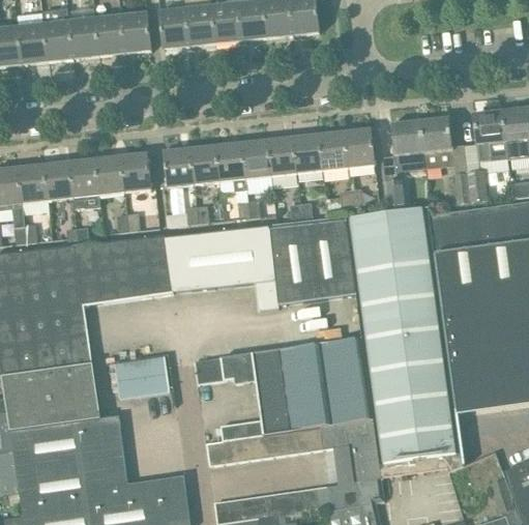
[(241,39),(267,37),(263,0),(255,0),(237,2),(241,39)]
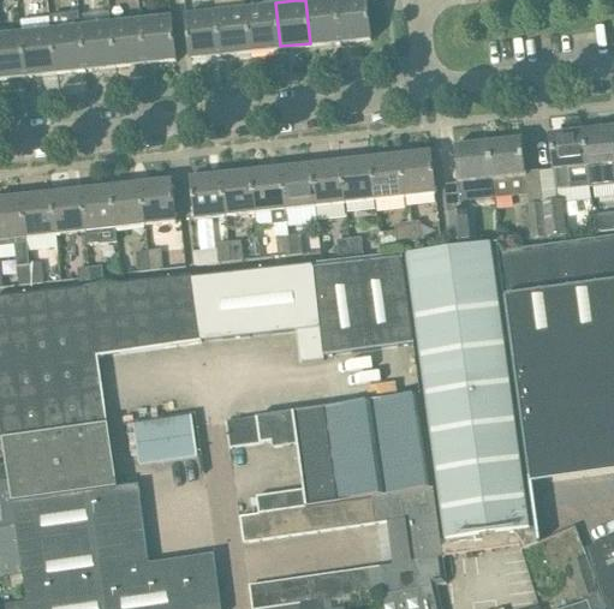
[(310,43),(339,40),(335,0),(305,0),(310,43)]
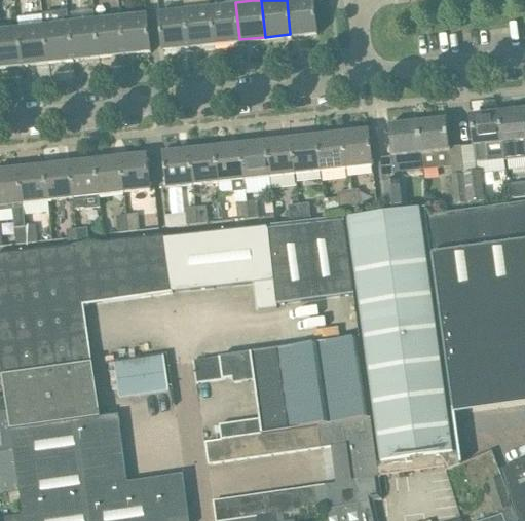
[(287,0),(290,34),(316,31),(313,0),(287,0)]
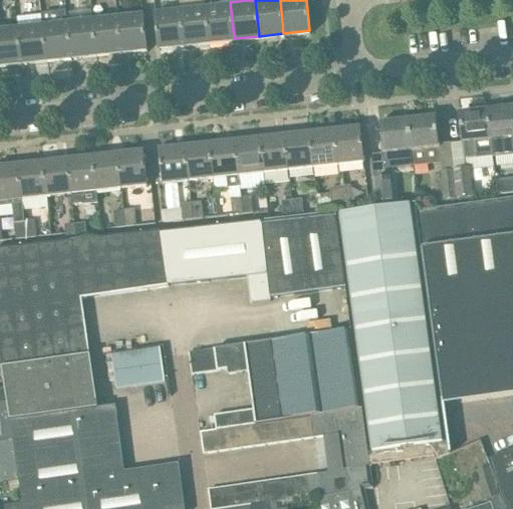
[(205,5),(209,41),(234,38),(230,2),(205,5)]
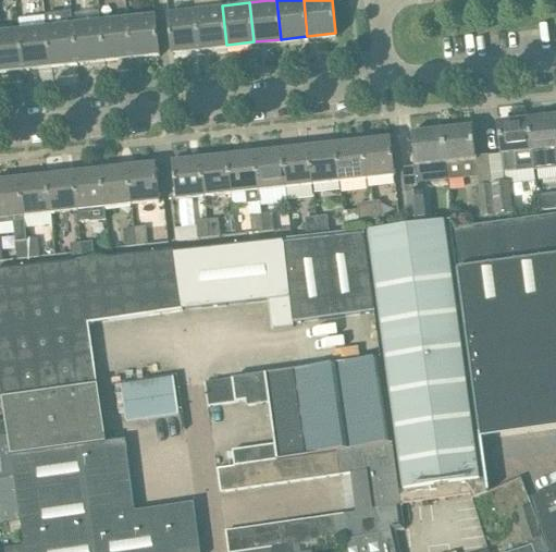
[(199,48),(226,45),(222,5),(195,9),(199,48)]
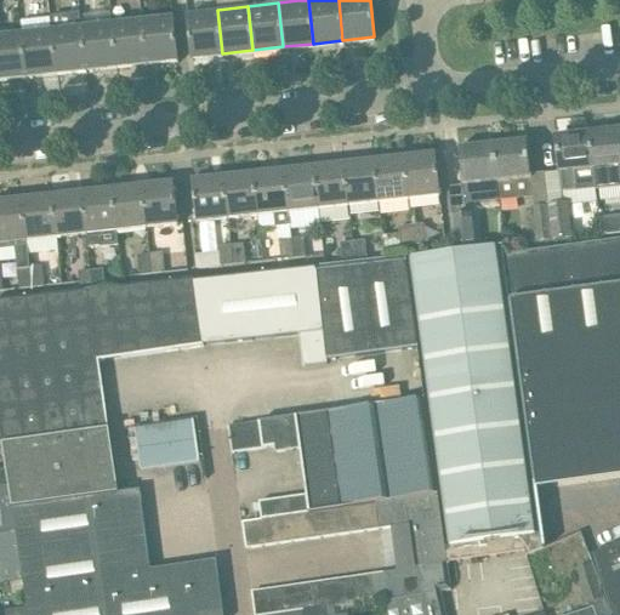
[(222,53),(217,10),(186,12),(191,57),(222,53)]
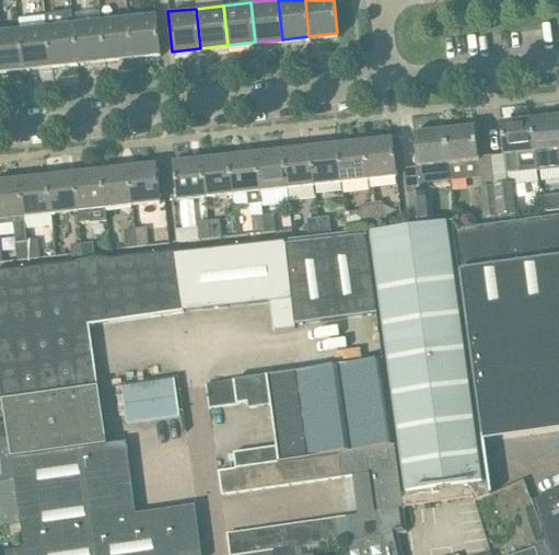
[(128,15),(132,56),(160,53),(155,13),(128,15)]
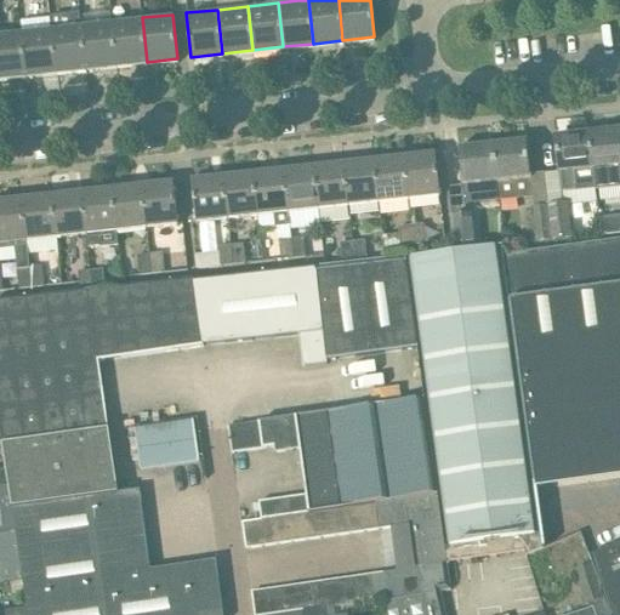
[(142,17),(112,21),(117,66),(147,62),(142,17)]
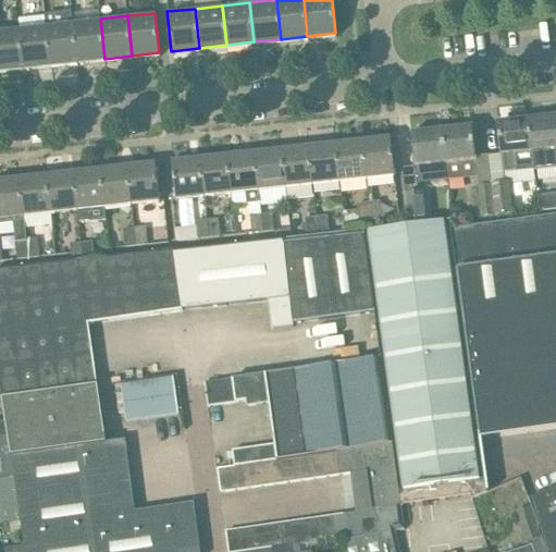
[(104,59),(100,19),(73,22),(77,61),(104,59)]
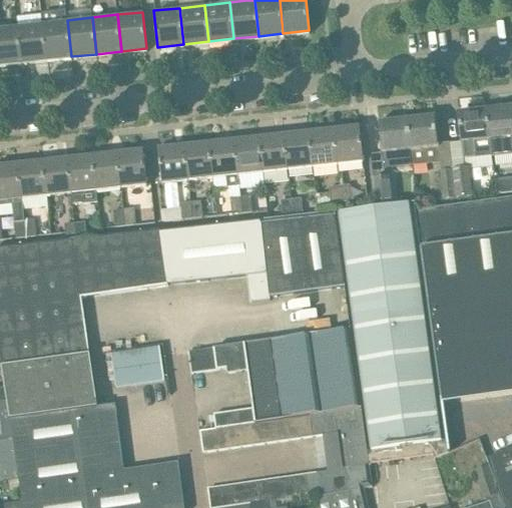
[(71,56),(67,20),(42,22),(46,59),(71,56)]
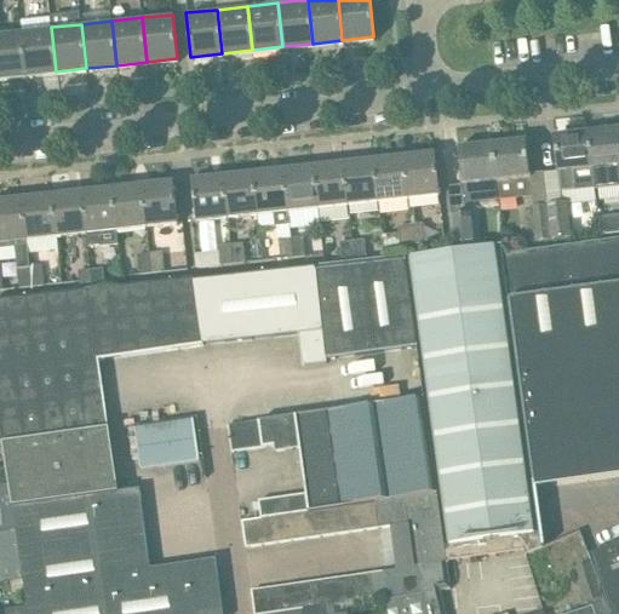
[(51,27),(21,30),(26,75),(56,72),(51,27)]
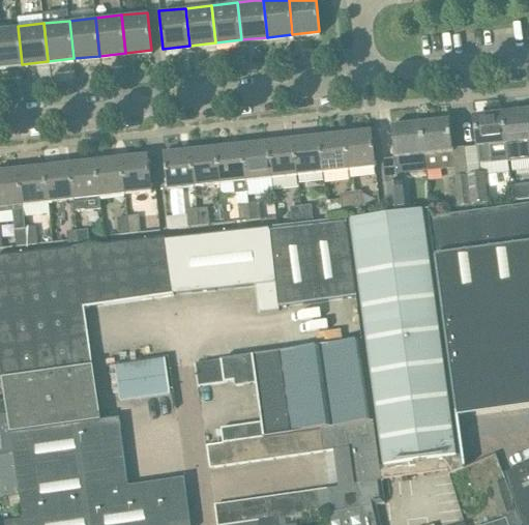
[(18,26),(0,27),(0,65),(22,64),(18,26)]
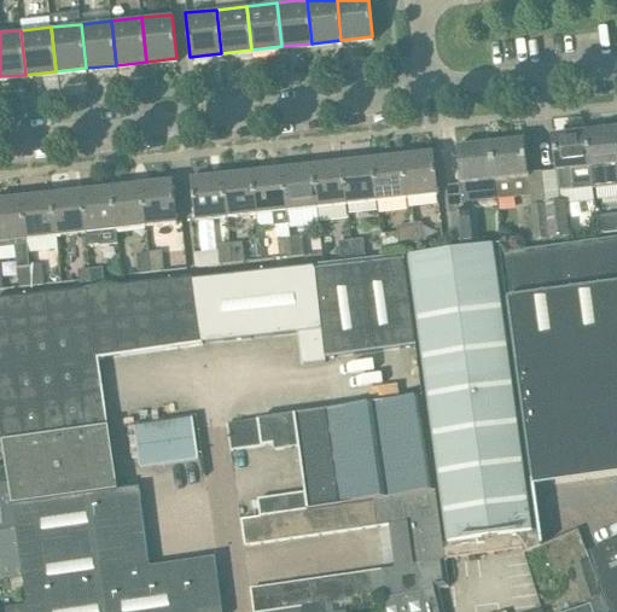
[(616,185),(616,124),(587,128),(586,129),(592,179),(593,188),(616,185)]
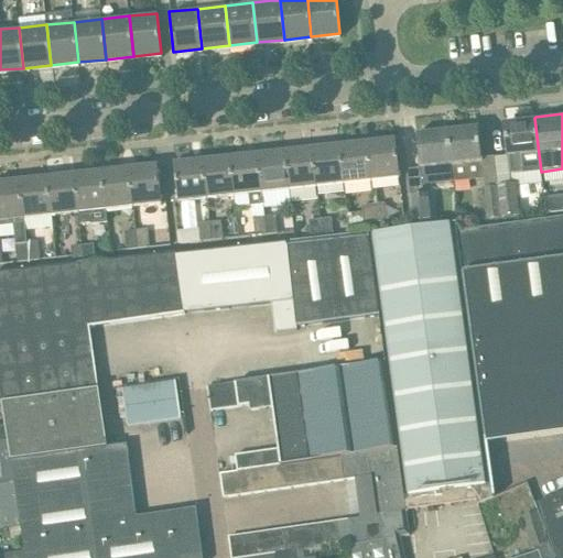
[(522,165),(540,163),(534,118),(504,121),(508,152),(509,152),(511,170),(523,168),(522,165)]
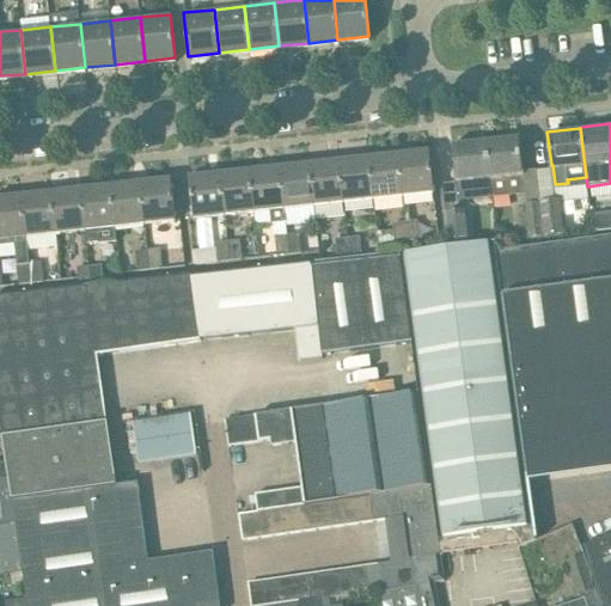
[(519,134),(484,138),(489,175),(490,175),(493,193),(526,189),(519,134)]
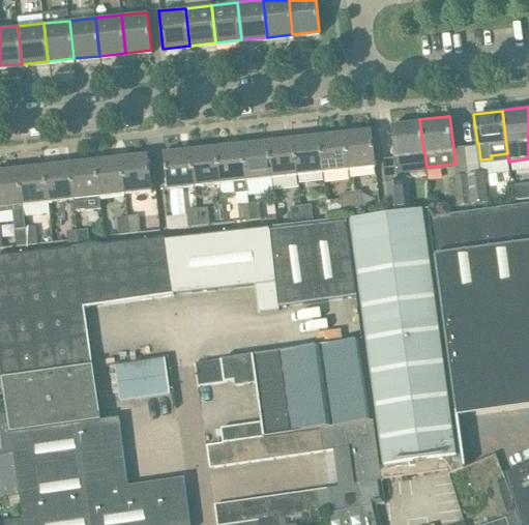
[(407,153),(423,151),(419,119),(390,122),(393,153),(382,154),(389,209),(405,208),(402,178),(398,178),(397,170),(409,169),(407,153)]
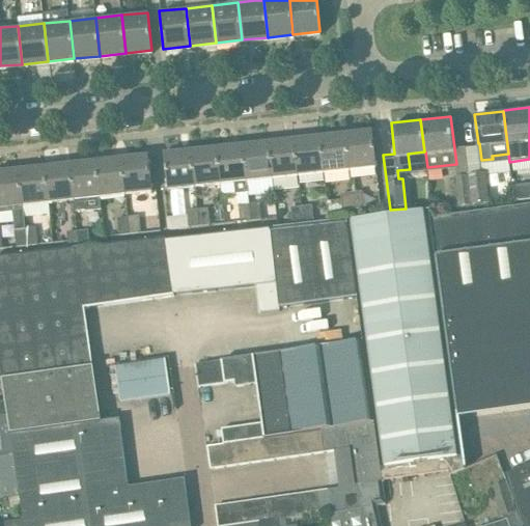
[(354,131),(345,132),(350,167),(375,164),(371,125),(354,127),(354,131)]
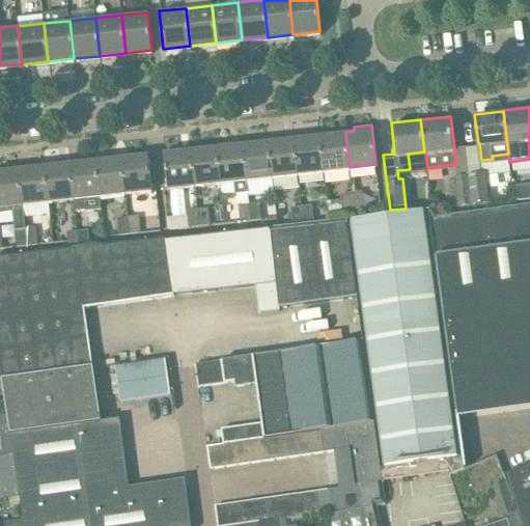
[(324,170),(350,167),(345,132),(335,133),(335,129),(319,131),(324,170)]
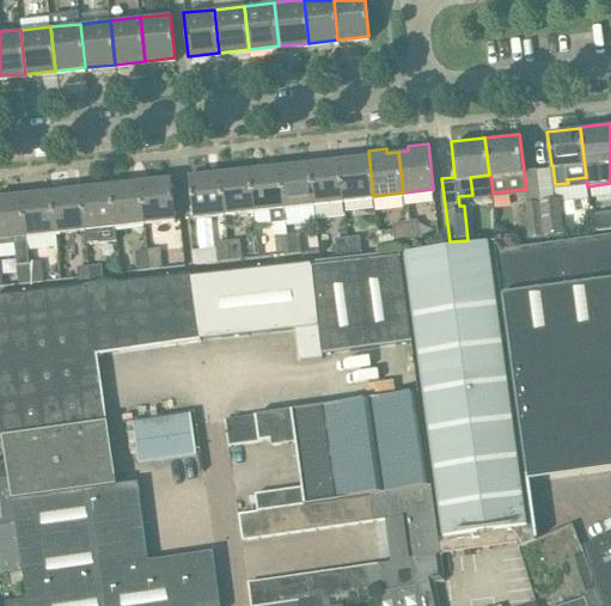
[(349,157),(338,158),(343,200),(373,196),(368,151),(348,153),(349,157)]
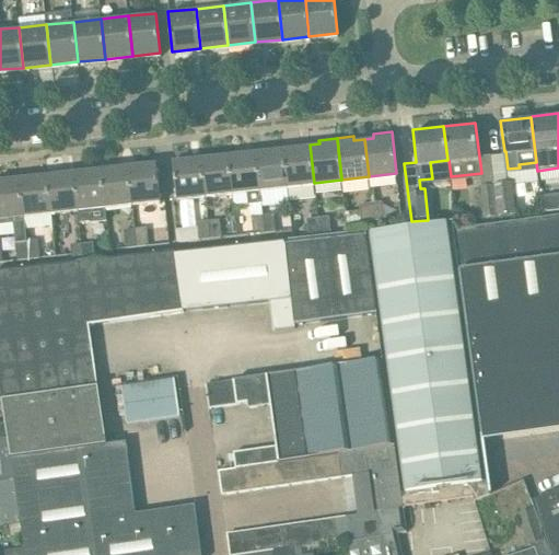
[(281,143),(287,185),(314,183),(310,145),(300,146),(299,142),(281,143)]
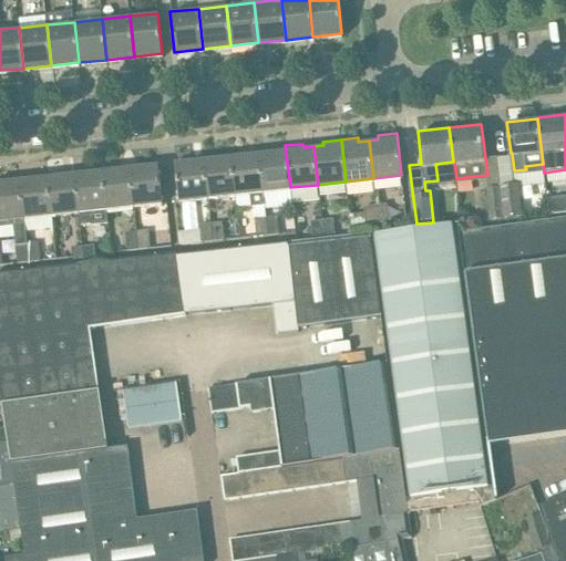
[(261,190),(290,187),(285,145),(268,147),(268,152),(258,153),(259,164),(261,190)]
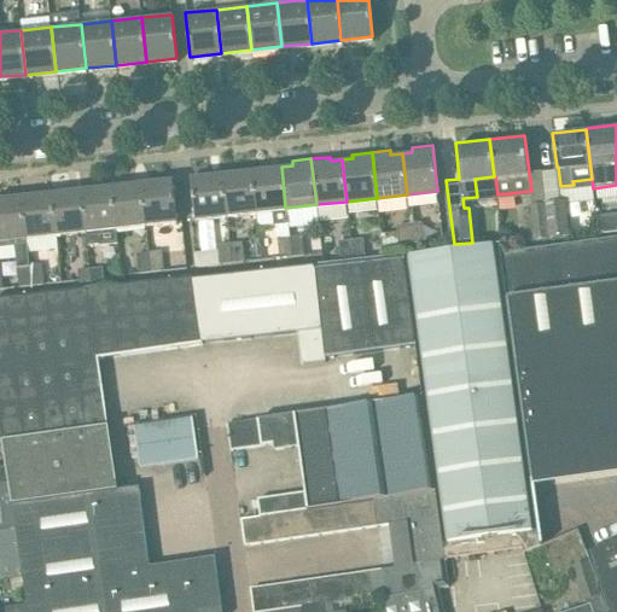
[(285,208),(283,179),(281,167),(271,168),(271,163),(251,165),(255,211),(271,209),(272,221),(286,220),(285,208)]
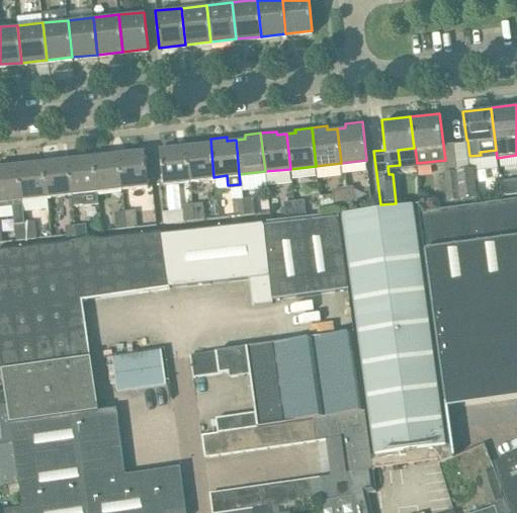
[(189,180),(213,177),(210,139),(194,141),(194,144),(185,145),(189,180)]
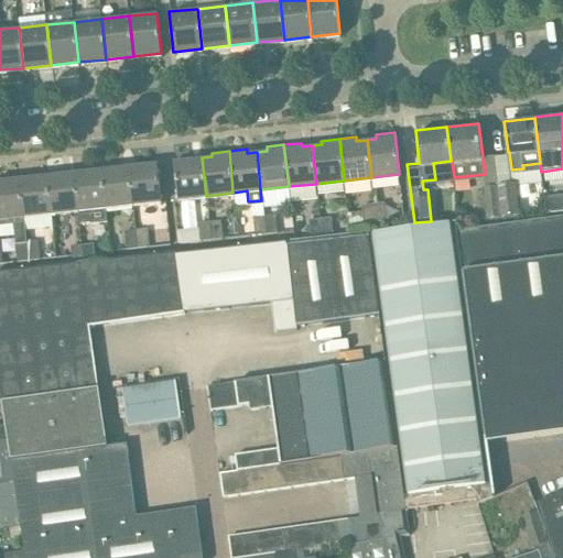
[(206,196),(202,157),(192,159),(192,155),(173,156),(177,198),(206,196)]
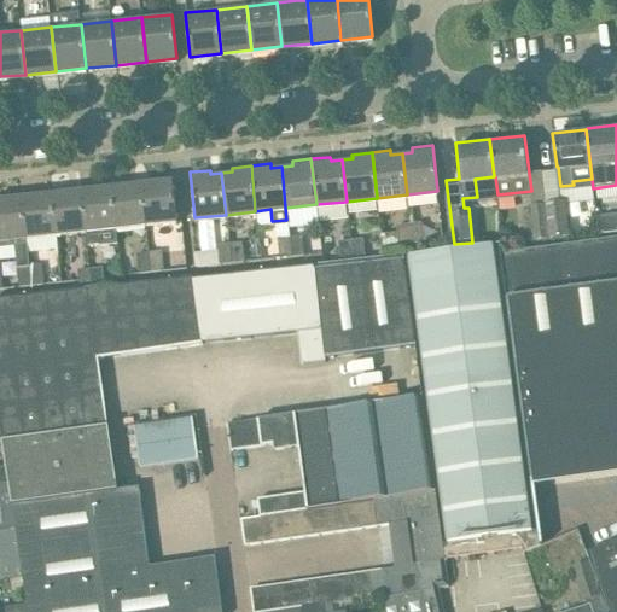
[(140,181),(145,223),(176,220),(170,174),(151,176),(151,180),(140,181)]
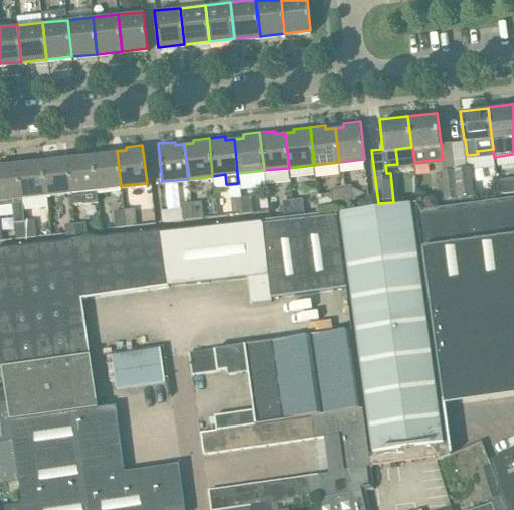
[(97,188),(121,186),(117,151),(108,152),(108,149),(92,151),(97,188)]
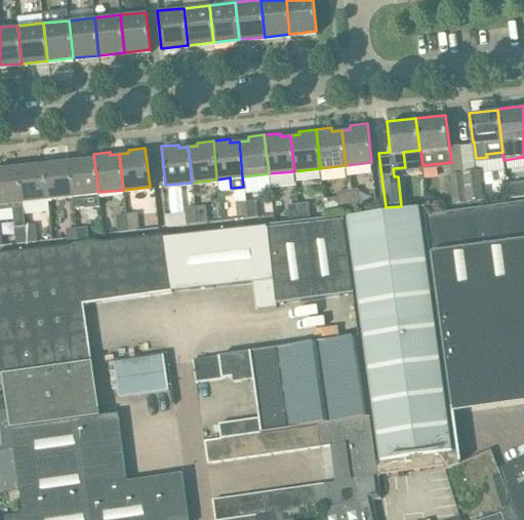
[(78,159),(69,160),(72,195),(74,205),(84,204),(84,205),(99,204),(98,192),(93,154),(77,155),(78,159)]
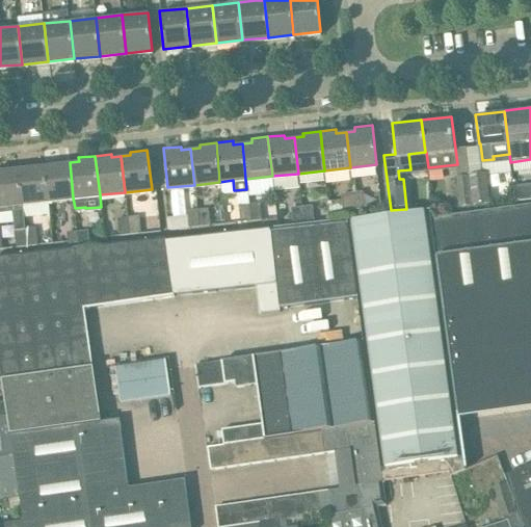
[(43,161),(48,201),(73,198),(70,162),(60,163),(59,159),(43,161)]
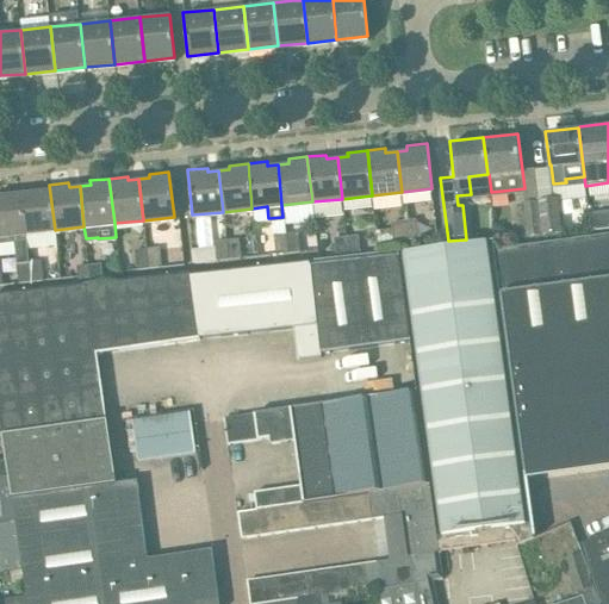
[(55,230),(49,185),(30,187),(31,191),(20,192),(25,234),(55,230)]
